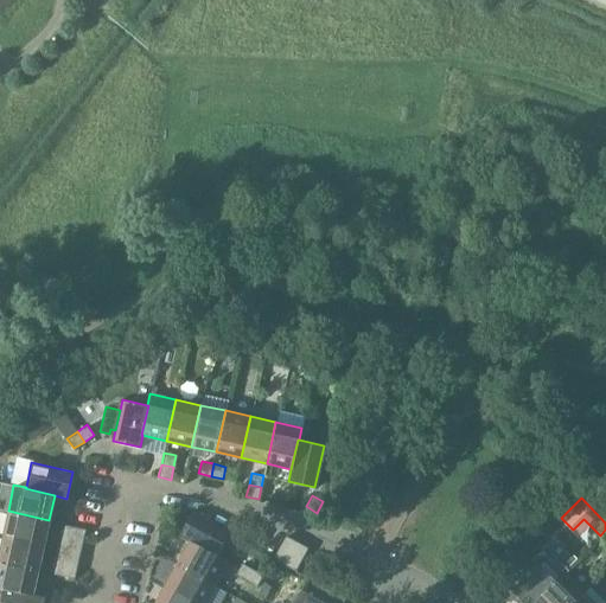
[(8,511),(2,536),(44,545),(49,520),(8,511)]
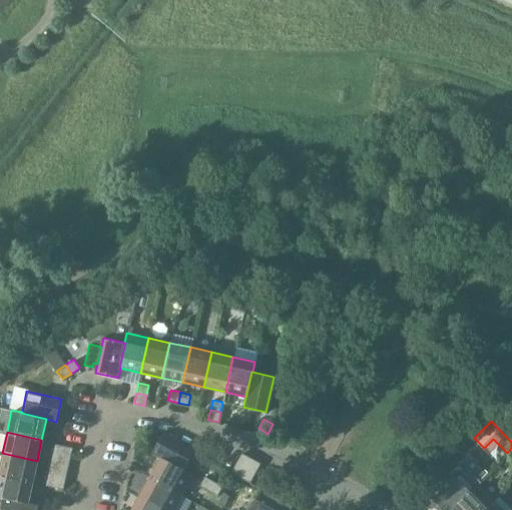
[(150,453),(159,458),(182,470),(182,469),(193,451),(161,433),(150,453)]
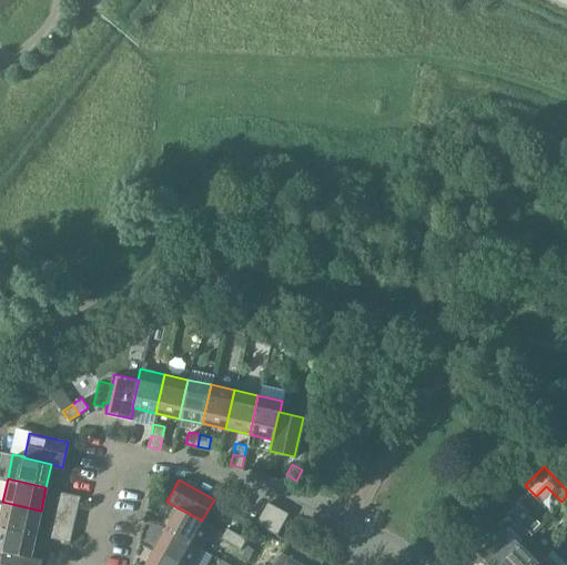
[(54,502),(66,504),(69,492),(58,490),(54,502)]
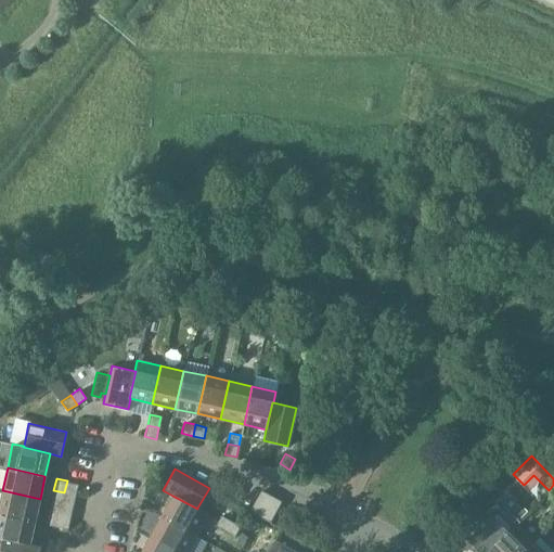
[(64,492),(76,495),(78,484),(67,480),(64,492)]
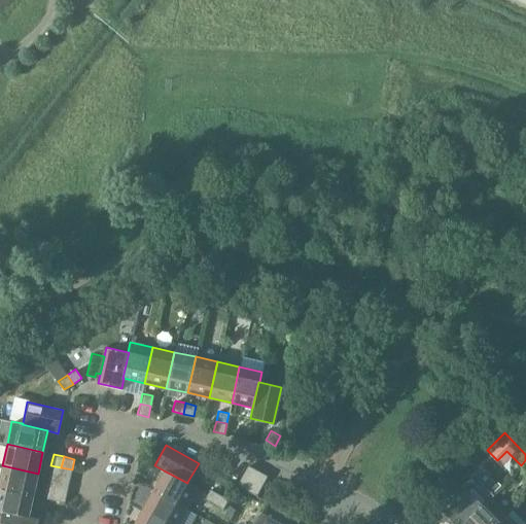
[(237,484),(246,489),(257,469),(247,464),(237,484)]
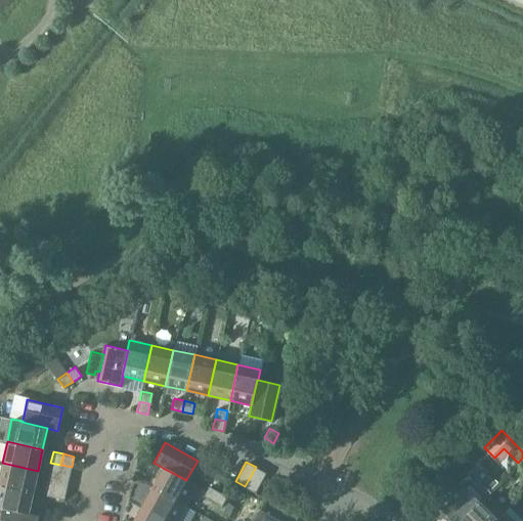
[(2,463),(0,471),(0,484),(33,492),(38,471),(2,463)]
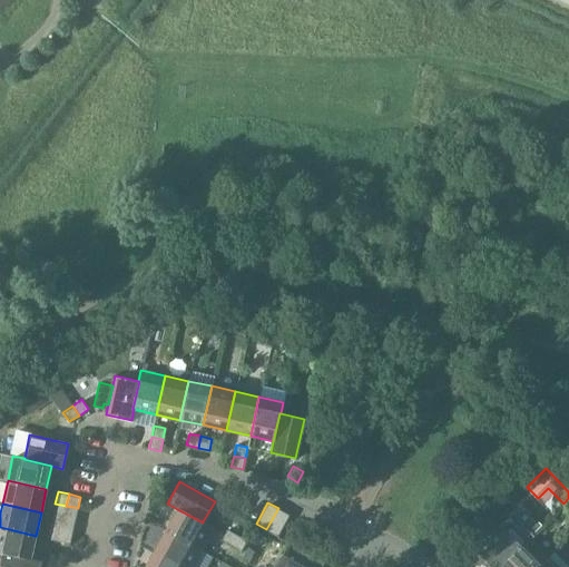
[(277,536),(288,515),(278,508),(266,529),(277,536)]
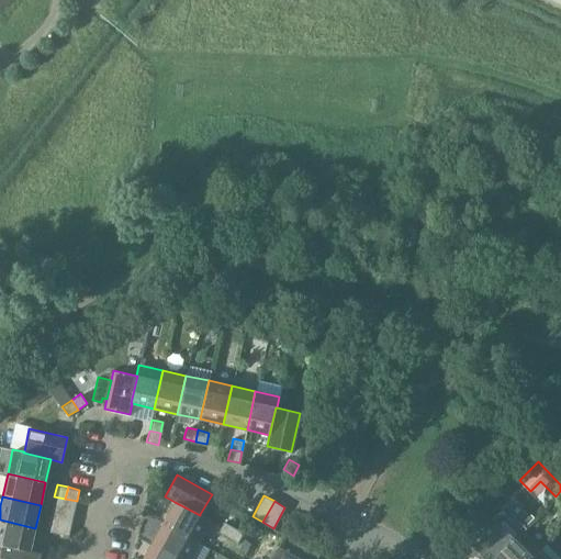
[(164,522),(198,541),(210,520),(200,514),(200,515),(175,502),(164,522)]
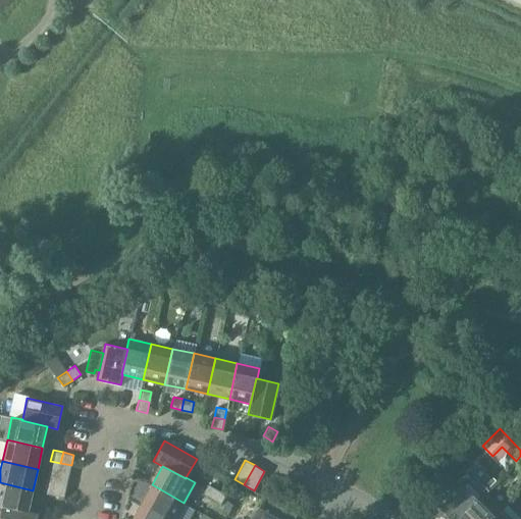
[(0,506),(2,507),(28,513),(28,511),(33,490),(0,482),(0,506)]
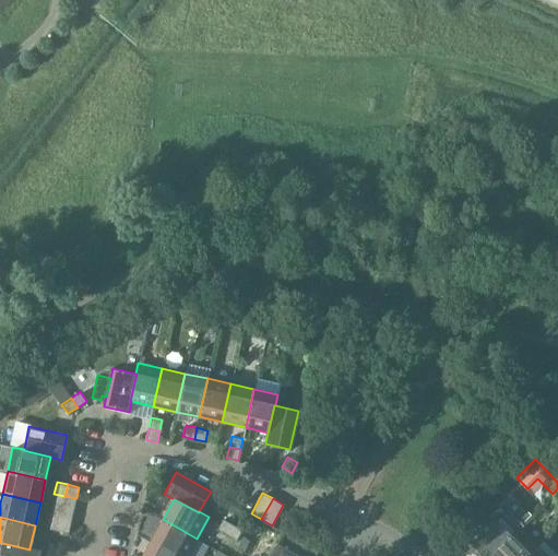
[(46,528),(57,531),(60,519),(48,517),(46,528)]
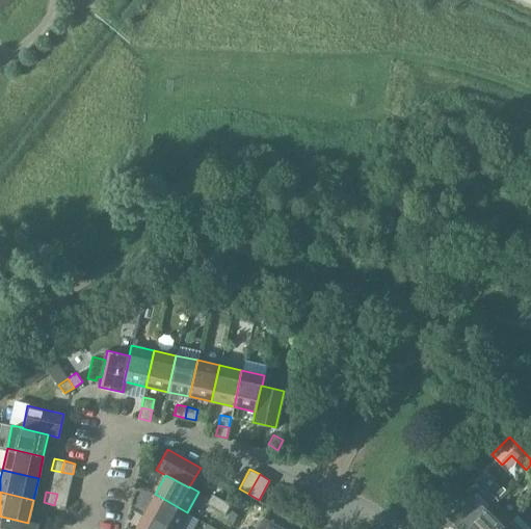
[(206,503),(215,508),(221,498),(211,493),(206,503)]
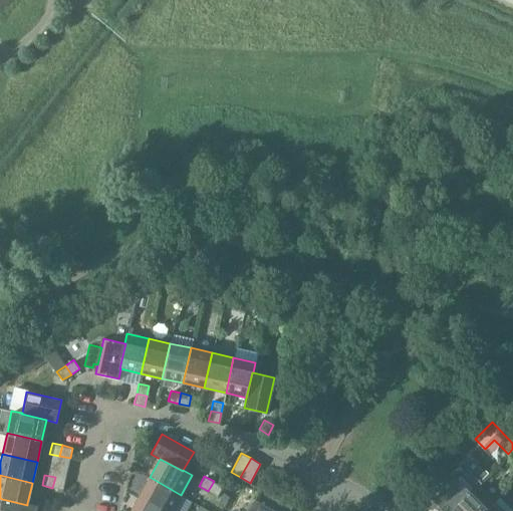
[(52,488),(62,490),(65,479),(55,477),(52,488)]
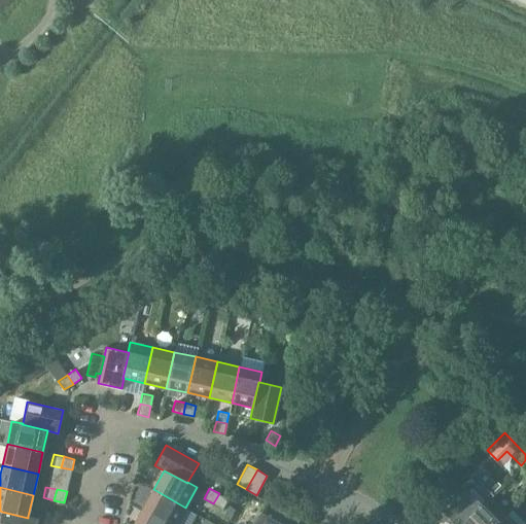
[(153,489),(143,509),(169,523),(176,523),(185,508),(153,489)]
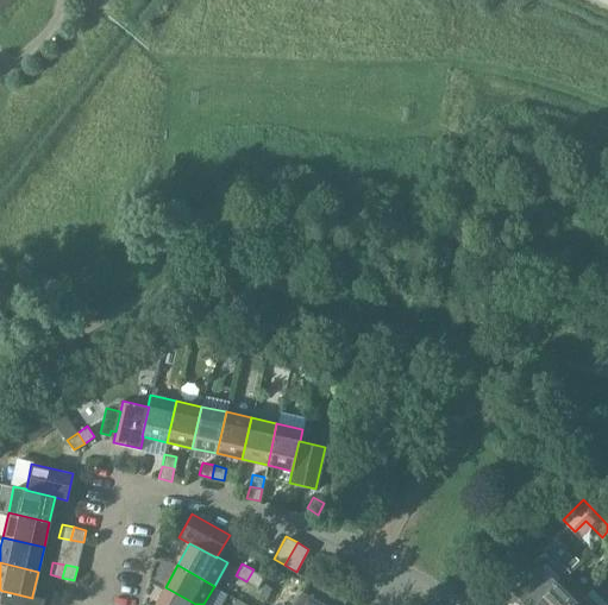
[(519,604),(536,604),(537,604),(536,604),(557,584),(557,583),(539,565),(508,594),(519,604)]
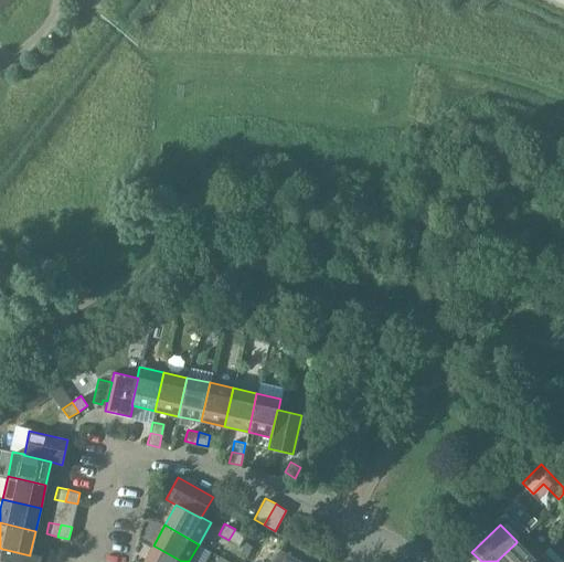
[(235,529),(229,540),(238,545),(245,534),(235,529)]
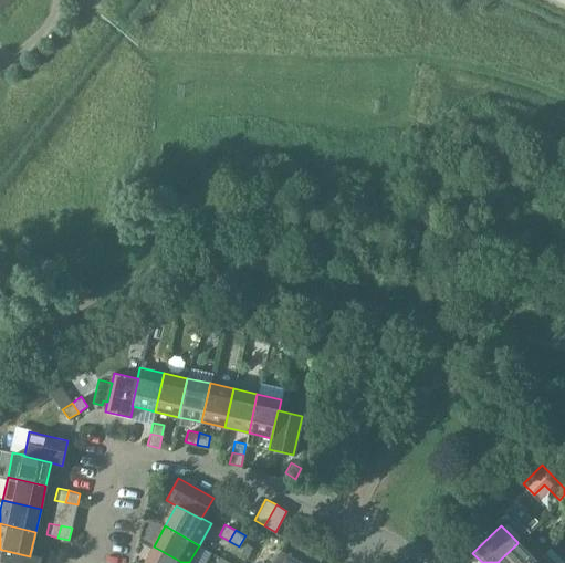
[(499,562),(531,562),(543,551),(525,534),(518,542),(518,543),(498,562),(499,562)]
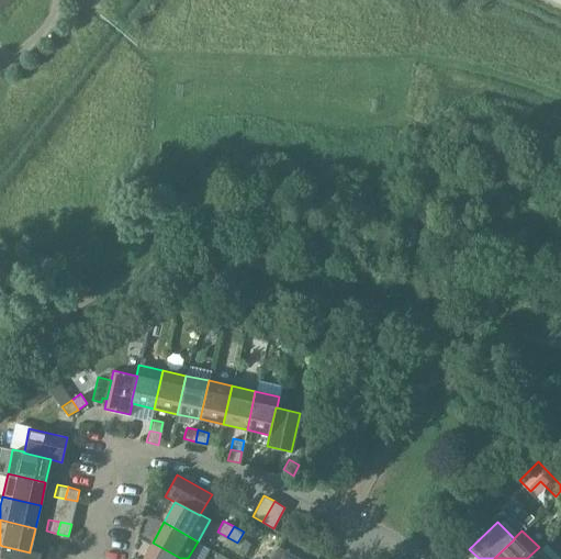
[(180,558),(153,543),(143,558),(180,558)]
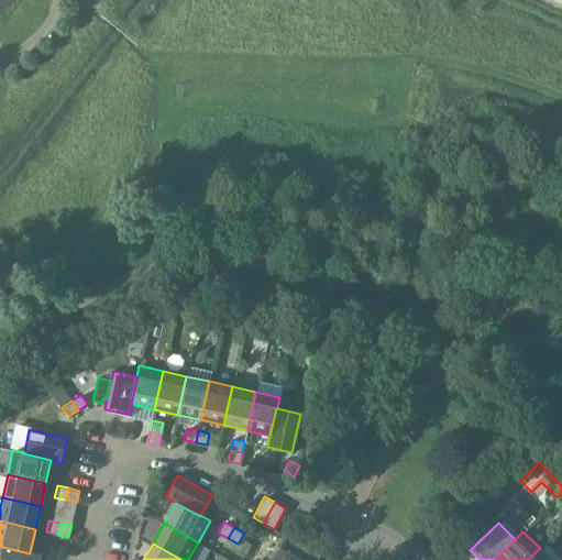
[(30,553),(2,547),(0,555),(0,559),(40,559),(41,555),(30,551),(30,553)]
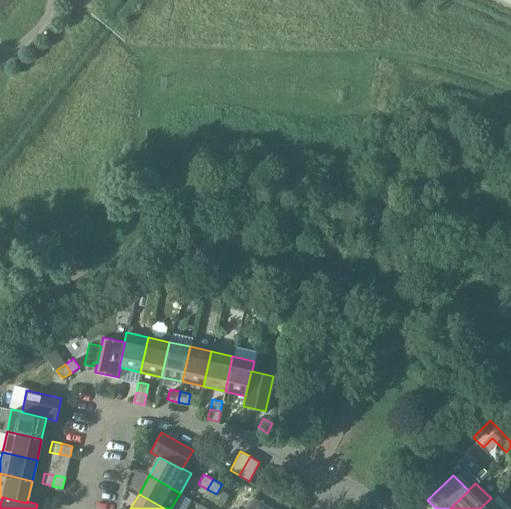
[(246,508),(275,508),(253,497),(246,508)]
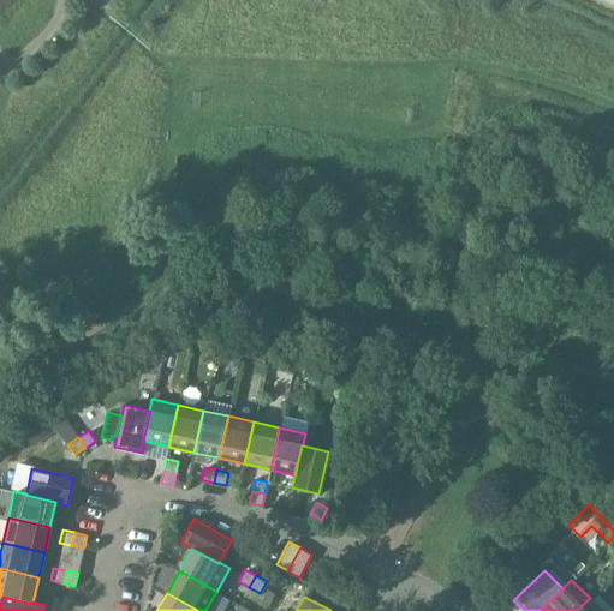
[(577,610),(602,610),(590,598),(577,610)]
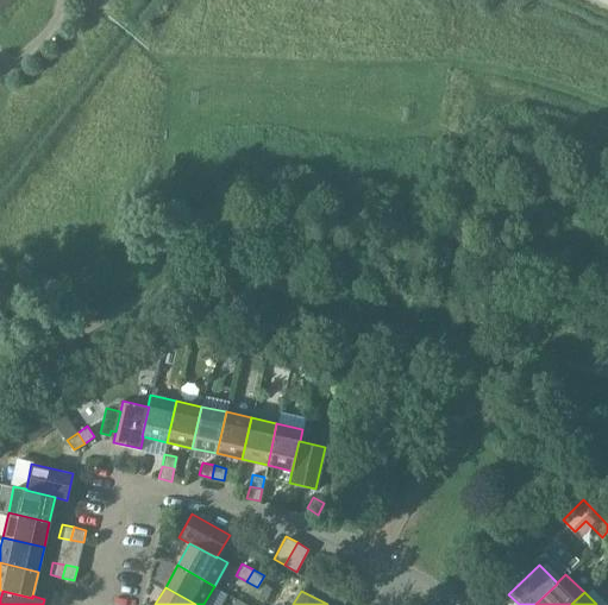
[(491,594),(484,604),(500,604),(502,600),(491,594)]
